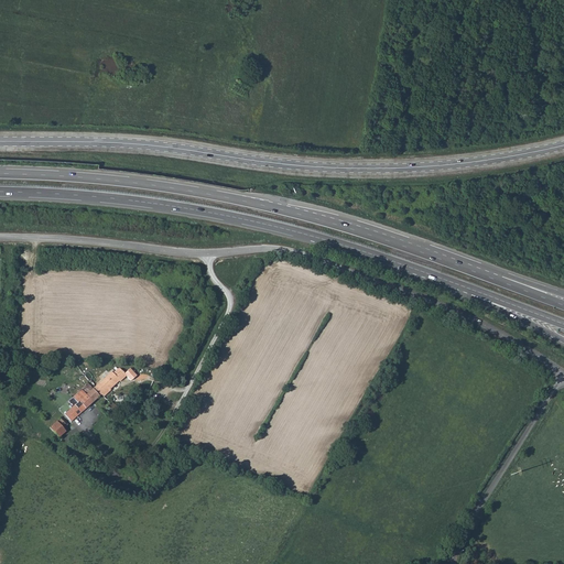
[(236,79),(230,89),(246,98),(251,88),(236,79)]
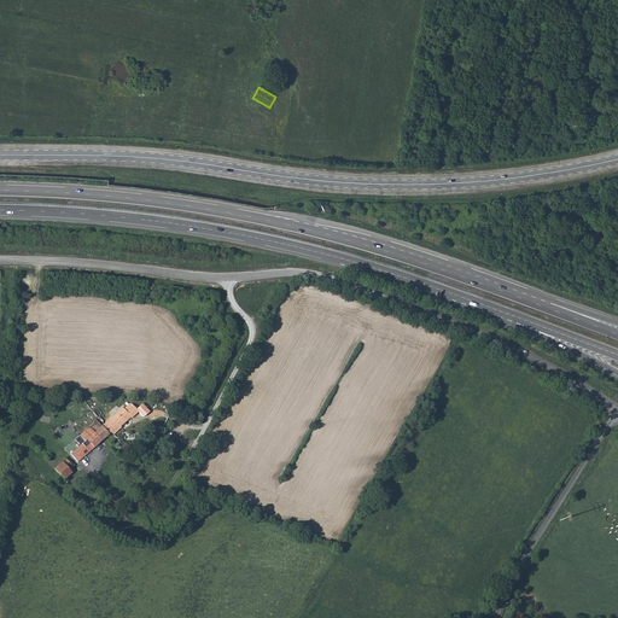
[(122,408),(120,407),(101,423),(109,431),(110,432),(118,426),(117,424),(116,424),(127,414),(128,415),(129,417),(136,410),(129,403),(128,403),(122,408)]
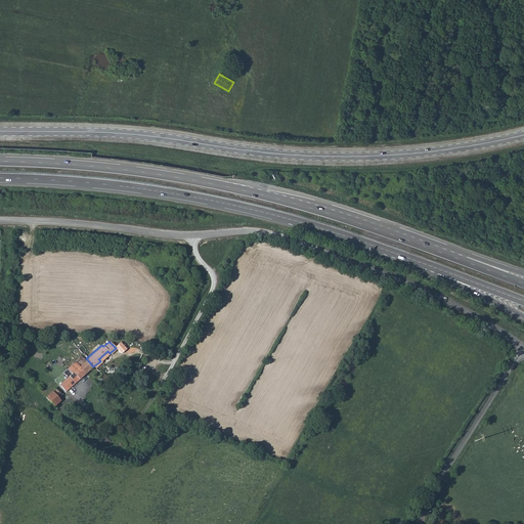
[(107,351),(98,359),(99,359),(108,352),(107,351)]
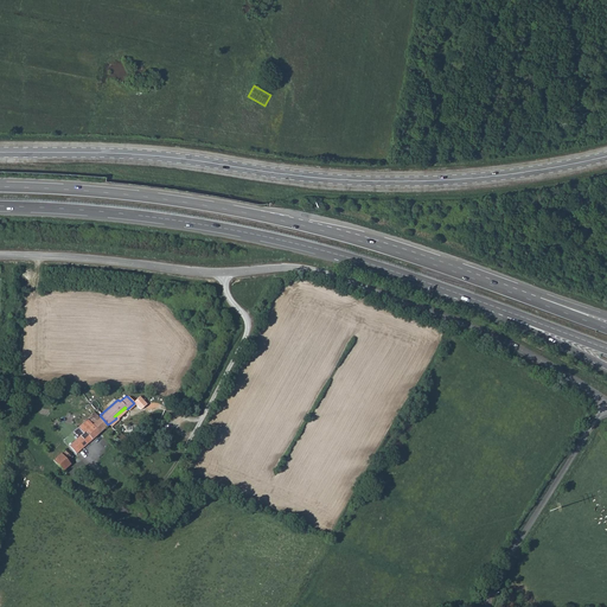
[(89,422),(90,422),(97,430),(107,423),(100,415),(97,416),(91,410),(85,415),(90,421),(89,422)]
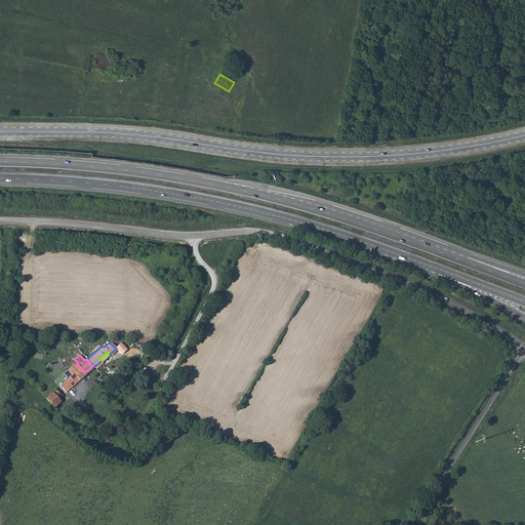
[(43,397),(46,400),(44,402),(47,405),(49,403),(52,406),(62,397),(61,395),(84,372),(78,365),(76,367),(73,364),(67,369),(70,372),(43,397)]
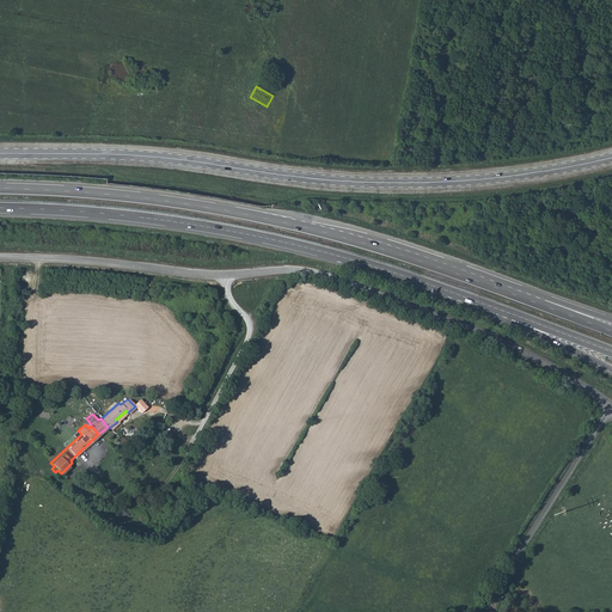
[(114,440),(121,446),(123,444),(126,446),(128,444),(117,435),(114,440)]
